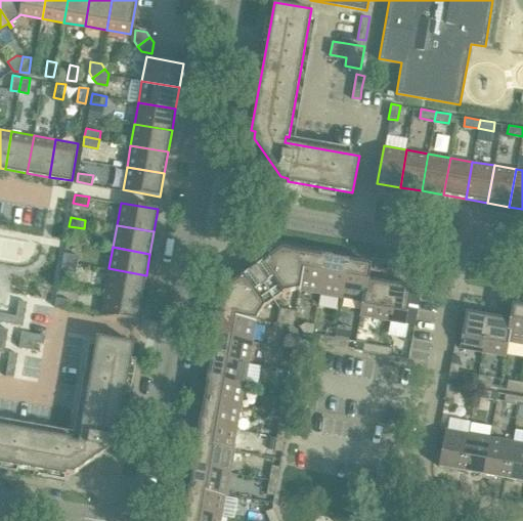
[(298,289),(304,252),(281,248),(223,288),(219,311),(256,317),(264,305),(284,292),(298,289)]
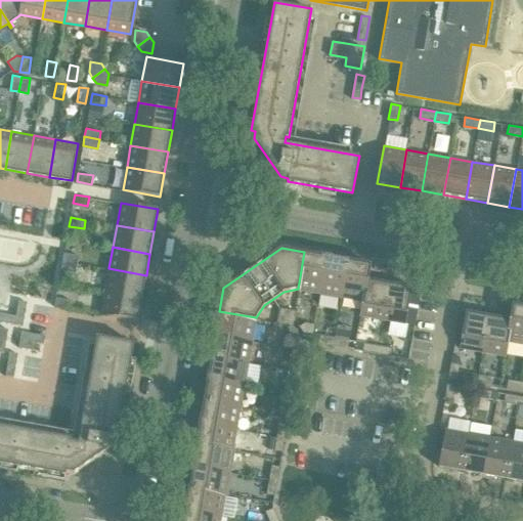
[(78,263),(79,255),(64,252),(62,260),(78,263)]
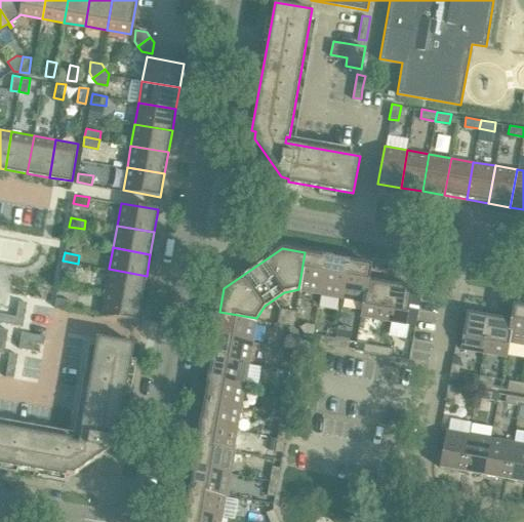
[(320,293),(327,256),(305,252),(298,289),(320,293)]
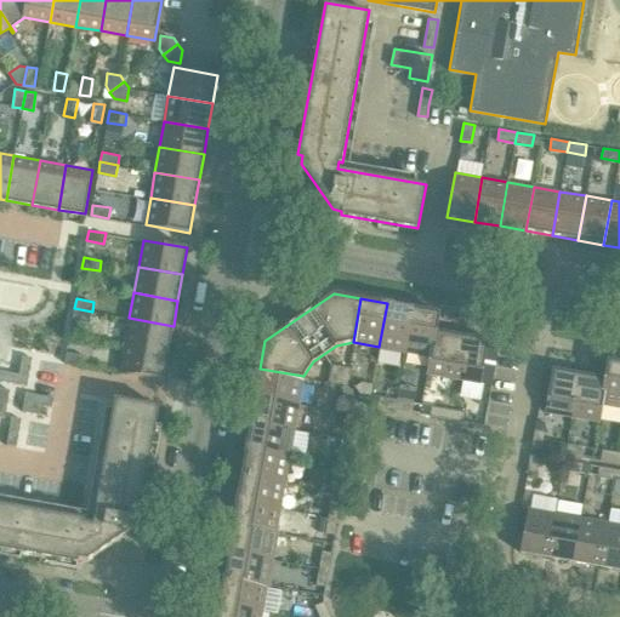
[(405,352),(413,307),(387,303),(379,347),(405,352)]
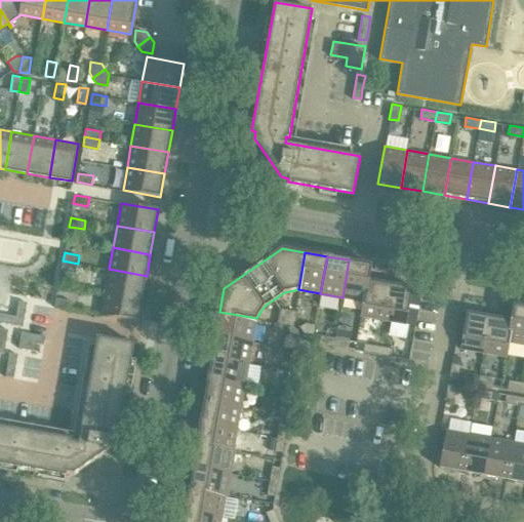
[(368,278),(369,278),(371,264),(349,259),(343,297),(363,300),(364,300),(368,278)]
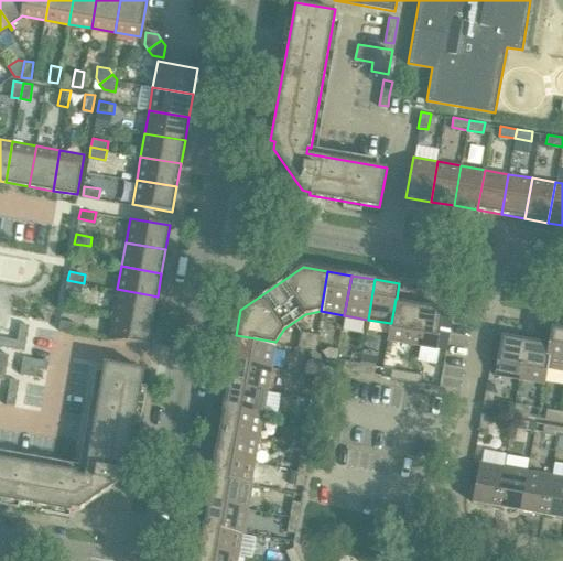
[(82,292),(84,283),(67,280),(66,290),(82,292)]
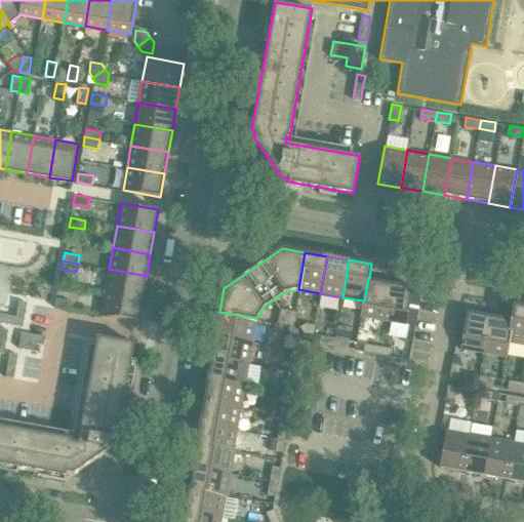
[(143,298),(147,276),(109,269),(105,291),(143,298)]
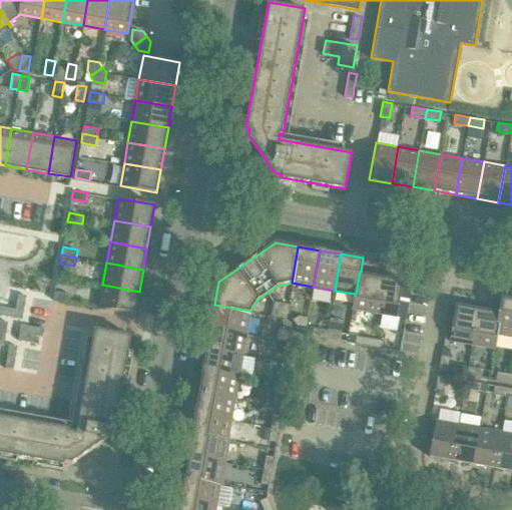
[(381,276),(361,272),(360,272),(356,294),(355,294),(352,308),(375,312),(381,276)]
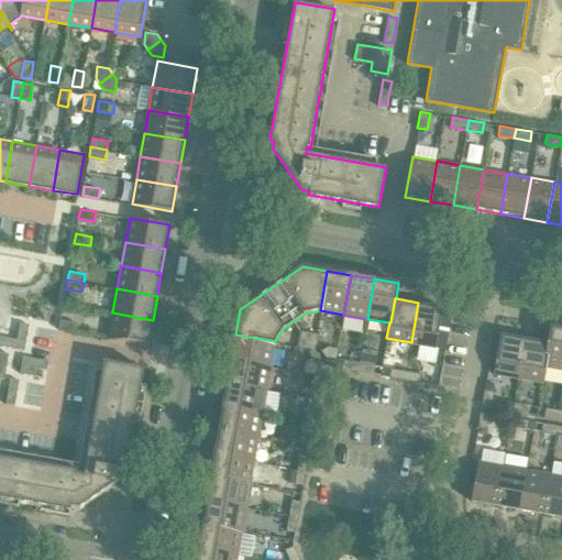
[(436,347),(443,307),(418,303),(411,342),(436,347)]
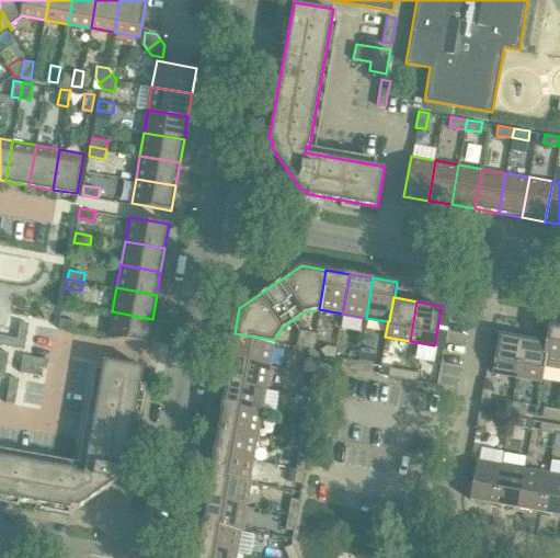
[(148,342),(152,319),(112,311),(107,336),(148,342)]
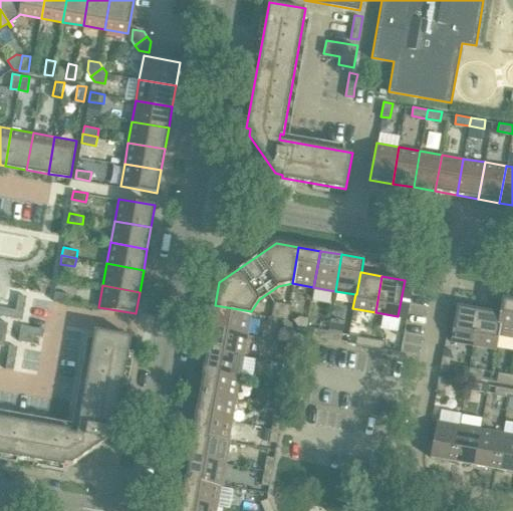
[(68,302),(69,293),(55,290),(53,299),(68,302)]
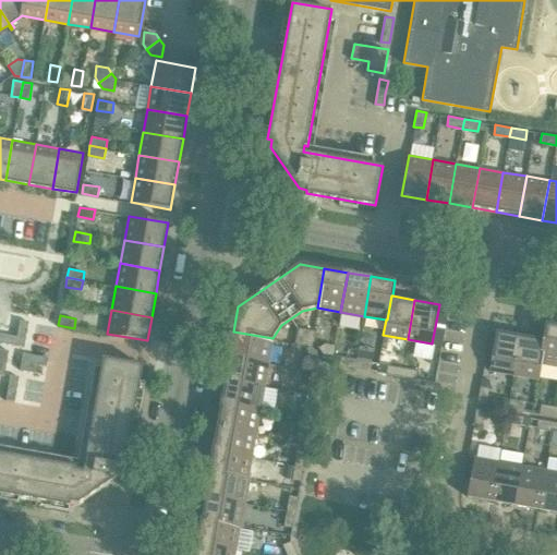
[(0,340),(24,346),(28,321),(20,318),(17,335),(0,332),(0,340)]
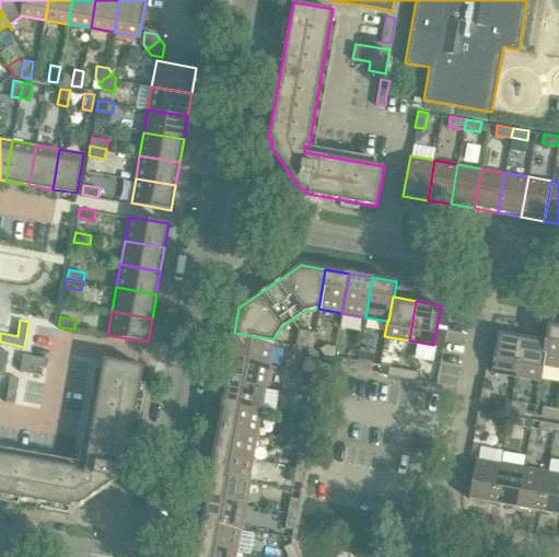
[(558,326),(547,324),(545,339),(546,340),(542,363),(544,364),(558,367),(558,326)]
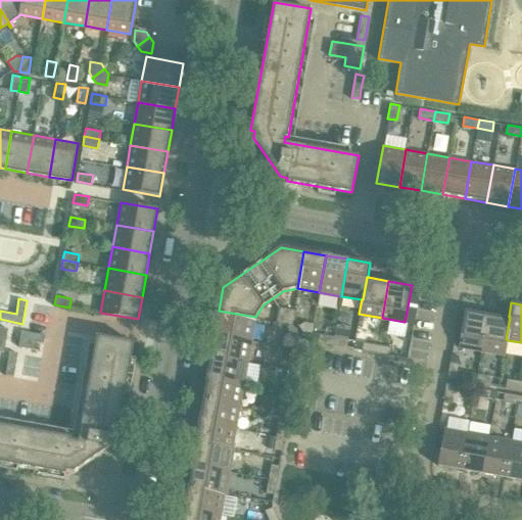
[(293,320),(295,309),(279,306),(276,322),(287,324),(288,319),(293,320)]
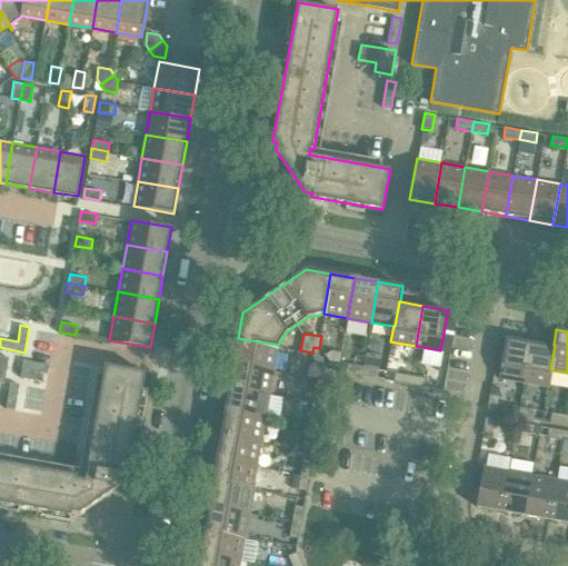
[(525,381),(531,341),(506,337),(499,377),(525,381)]
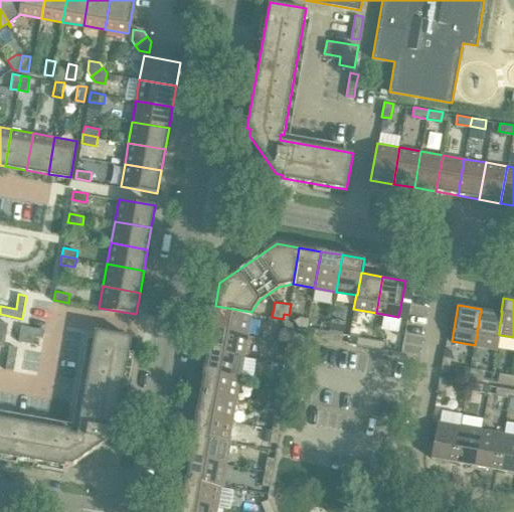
[(247,334),(251,312),(215,306),(211,328),(247,334)]
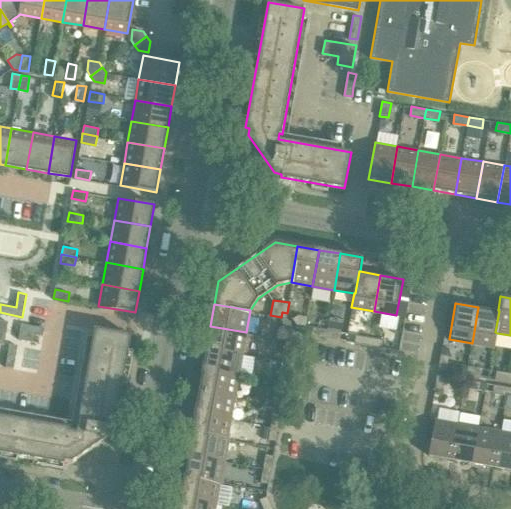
[(495,332),(499,311),(498,310),(478,307),(472,343),(494,347),(497,333),(495,332)]
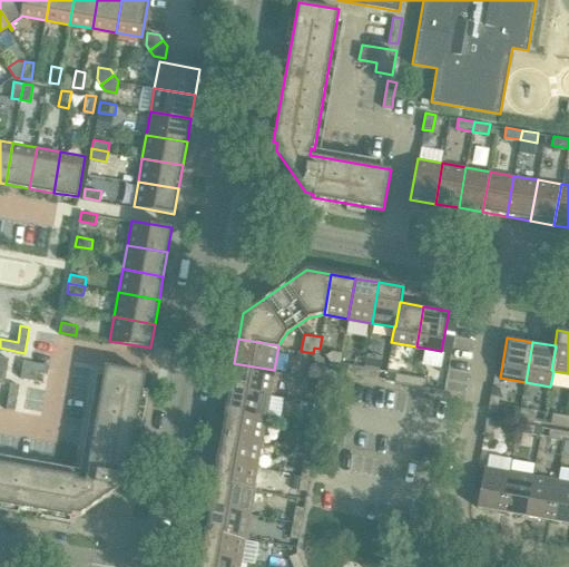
[(341,362),(342,352),(332,350),(325,354),(330,360),(341,362)]
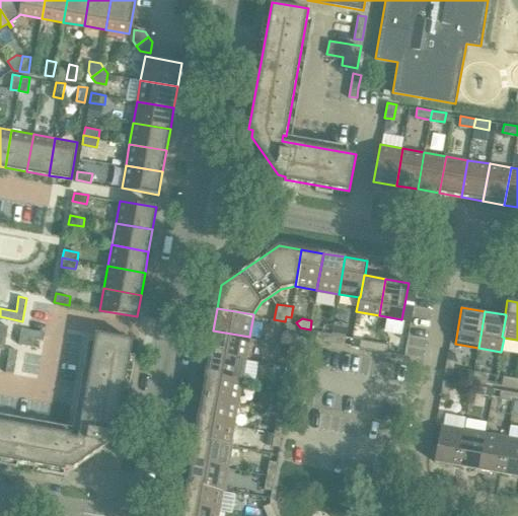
[(0,347),(4,348),(8,324),(0,322),(0,347)]
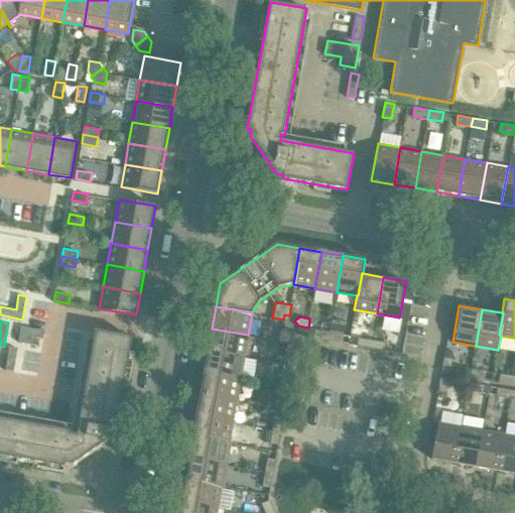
[(35,336),(43,338),(44,330),(21,326),(19,341),(34,344),(35,336)]
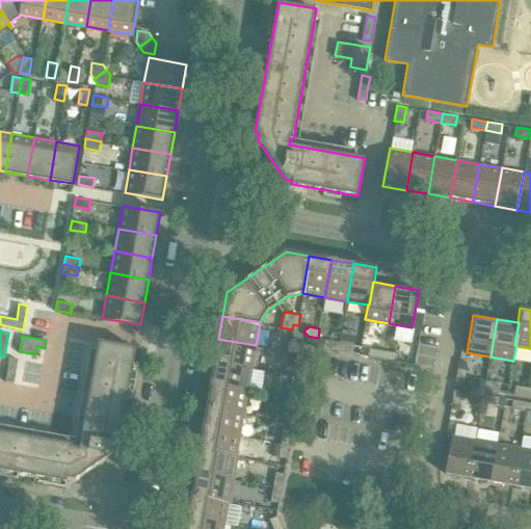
[(297,352),(298,343),(295,337),(289,341),(287,350),(297,352)]
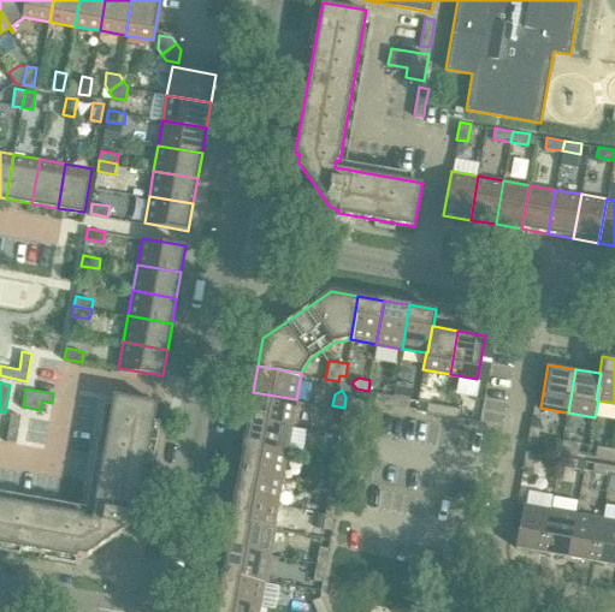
[(293,425),(296,399),(253,392),(249,417),(293,425)]
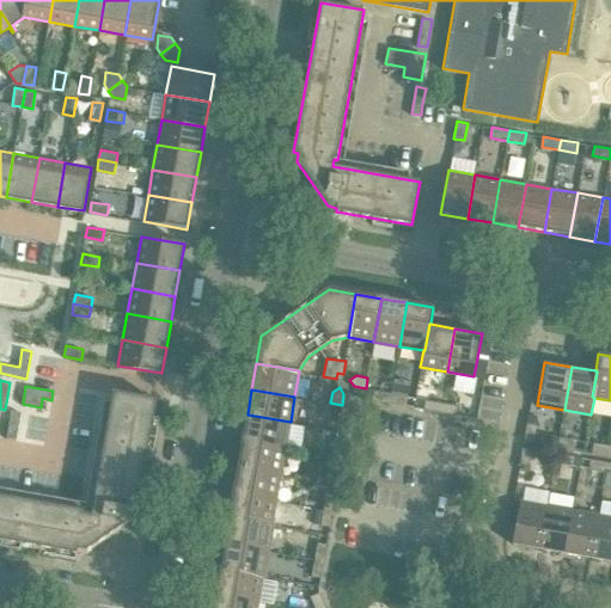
[(390,403),(391,393),(374,390),(373,399),(390,403)]
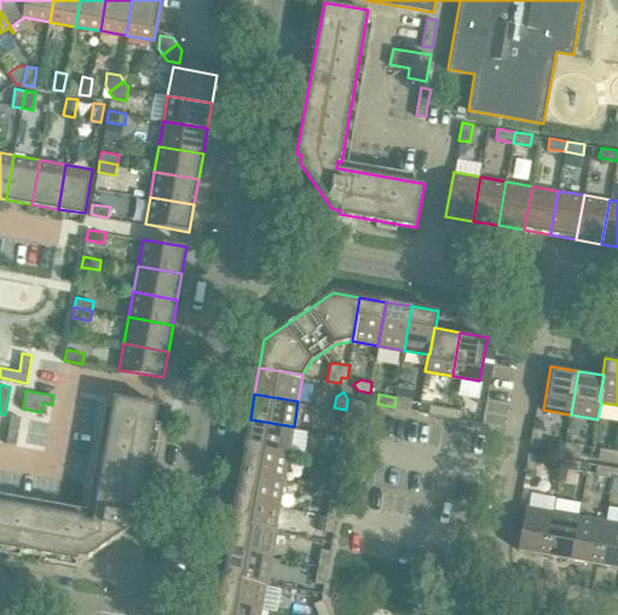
[(138,518),(159,404),(115,396),(113,406),(92,521),(86,520),(86,516),(0,500),(0,546),(78,561),(79,556),(87,557),(122,533),(133,526),(134,517),(138,518)]
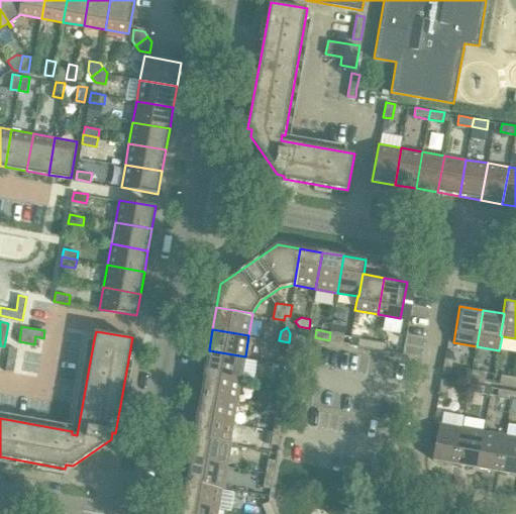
[(343,342),(344,334),(330,332),(329,340),(343,342)]
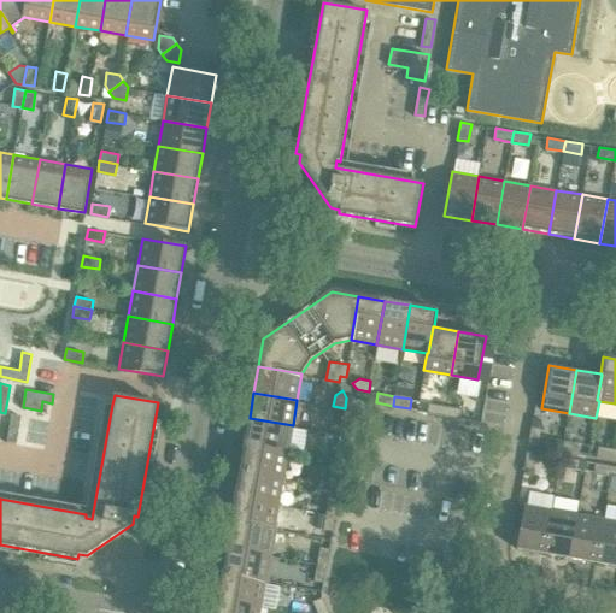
[(444,414),(446,405),(429,402),(427,412),(444,414)]
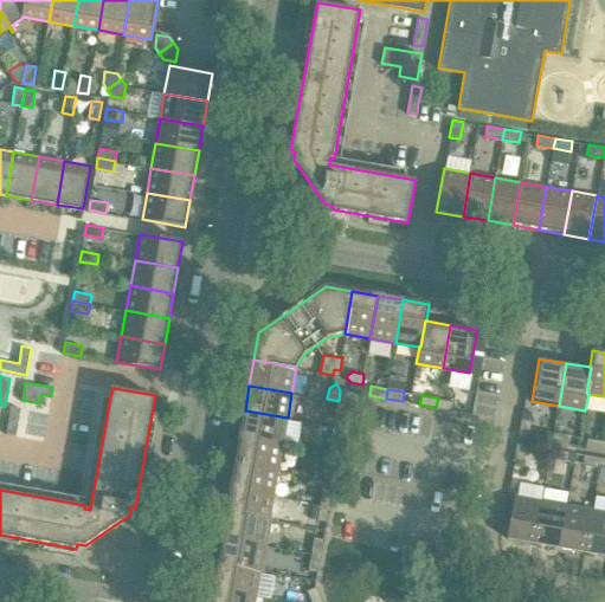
[(452,410),(454,401),(438,397),(436,407),(452,410)]
